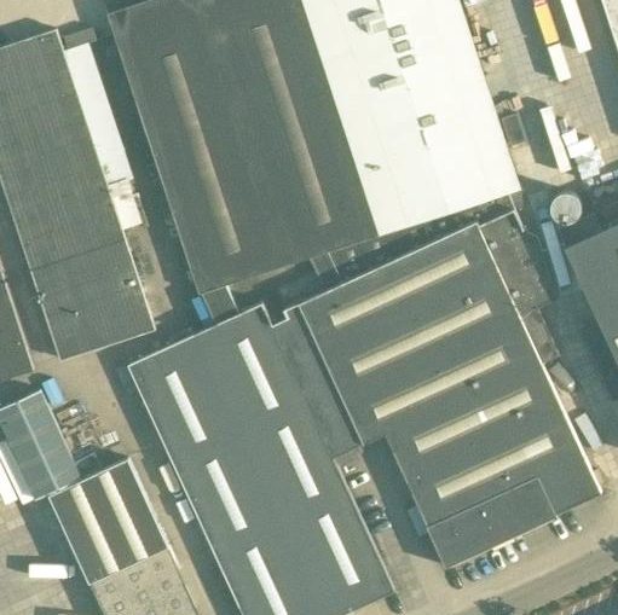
[(520,190),(519,187),(457,0),(151,0),(107,15),(200,296),(201,296),(225,288),(309,260),(310,260),(520,190)]
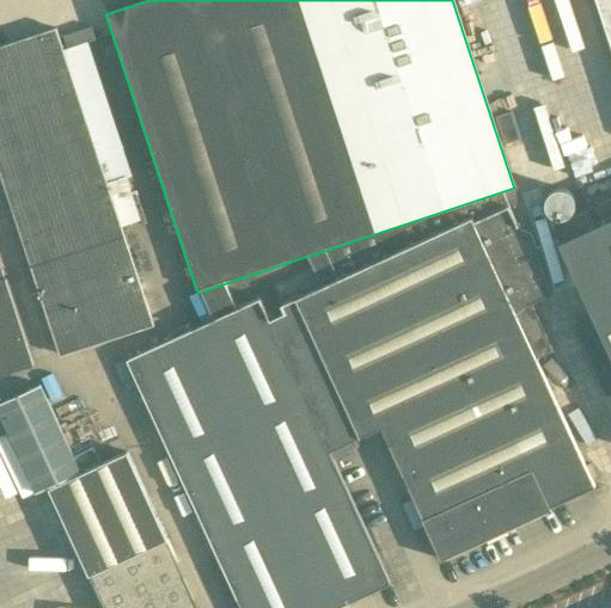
[(610,0),(594,0),(610,50),(610,0)]
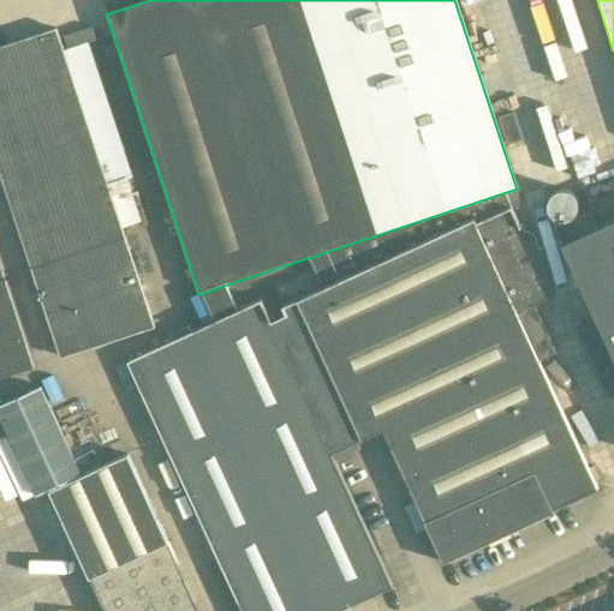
[(95,42),(91,29),(63,39),(66,51),(95,42)]
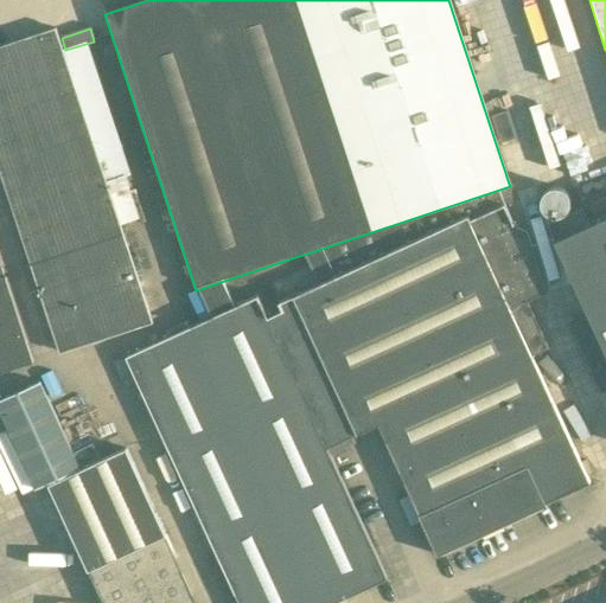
[(55,31),(0,47),(0,178),(44,313),(51,335),(58,355),(151,325),(55,31)]
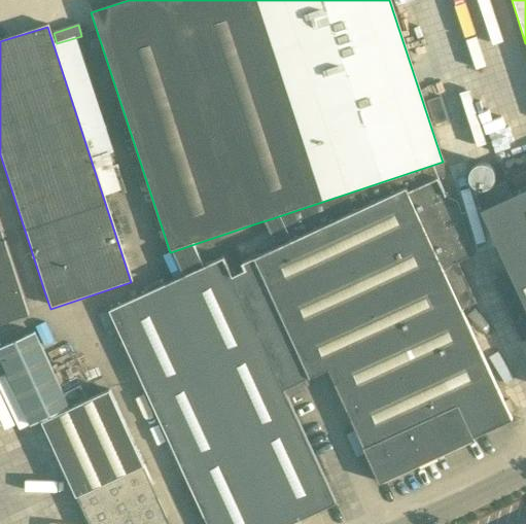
[(446,121),(437,98),(424,102),(432,127),(446,121)]
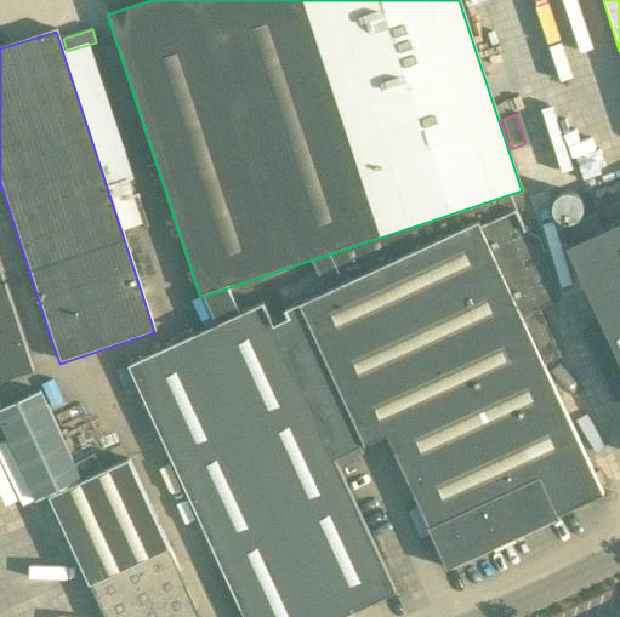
[(527,189),(522,190),(311,261),(324,296),(299,307),(300,308),(290,314),(353,453),(387,438),(428,530),(427,531),(447,571),(558,520),(558,516),(602,497),(544,367),(561,360),(538,310),(557,301),(536,239),(524,234),(515,213),(504,218),(502,216),(532,205),(527,189)]
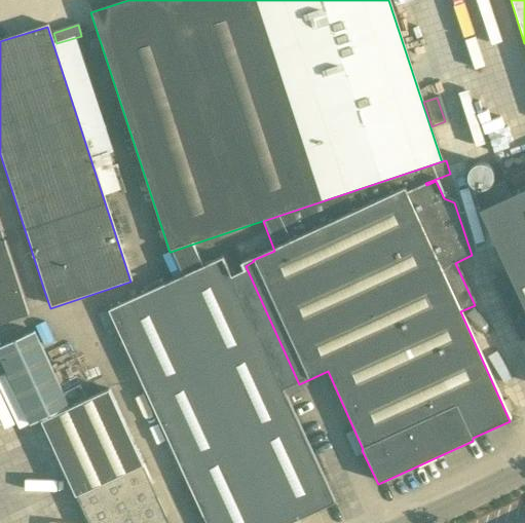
[(524,172),(474,195),(523,303),(519,305),(507,278),(493,285),(520,343),(524,340),(524,172)]
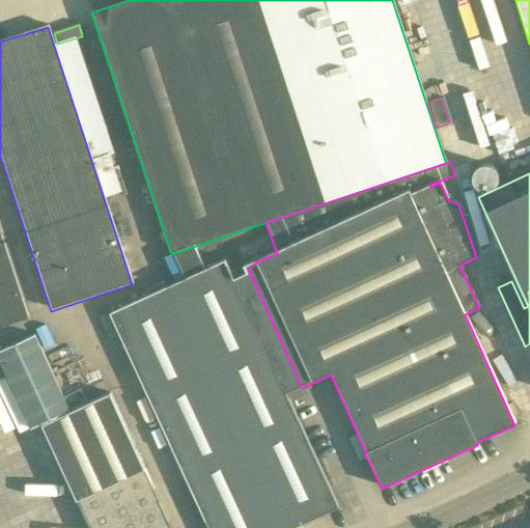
[(0,329),(27,321),(21,301),(45,294),(38,274),(15,281),(0,235),(0,329)]
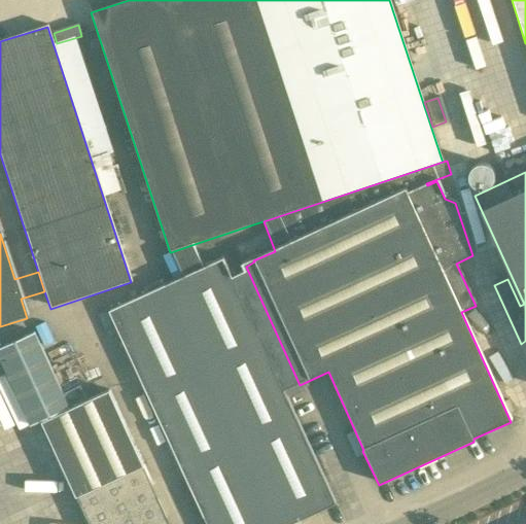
[(191,245),(171,252),(183,278),(108,313),(207,523),(294,523),(335,505),(283,392),(300,385),(246,267),(243,268),(246,273),(231,280),(222,260),(203,270),(191,245)]
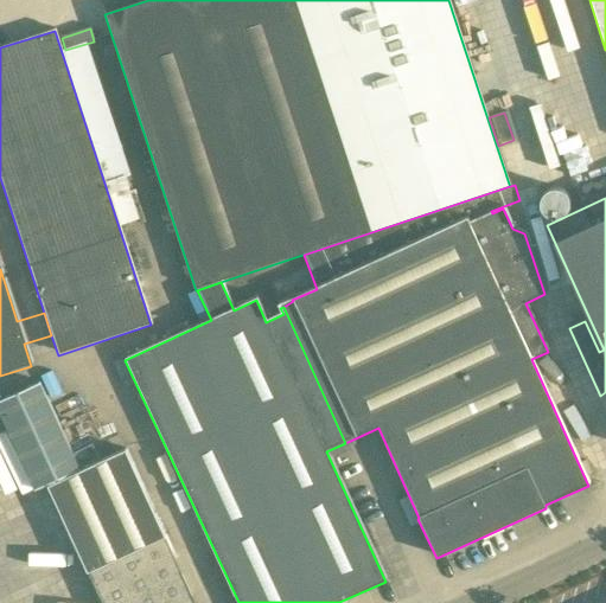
[(39,384),(0,402),(0,418),(33,491),(78,470),(39,384)]
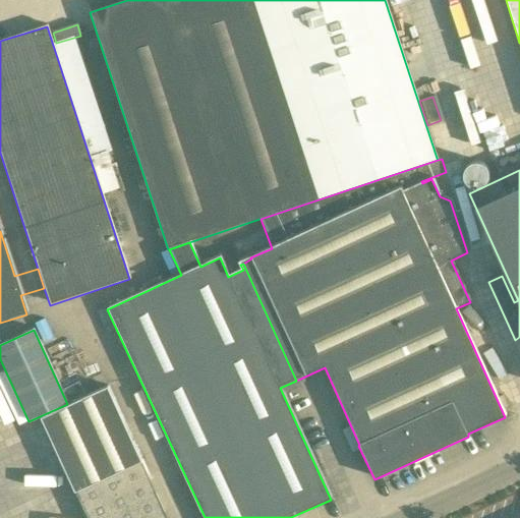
[(140,462),(118,412),(107,388),(42,417),(76,492),(75,493),(87,517),(168,517),(141,461),(140,462)]
